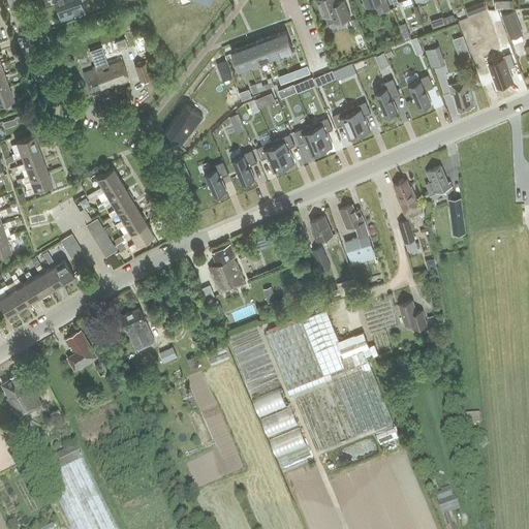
[(80,0),(72,0),(55,6),(60,19),(60,20),(74,14),(75,17),(85,13),(80,0)]
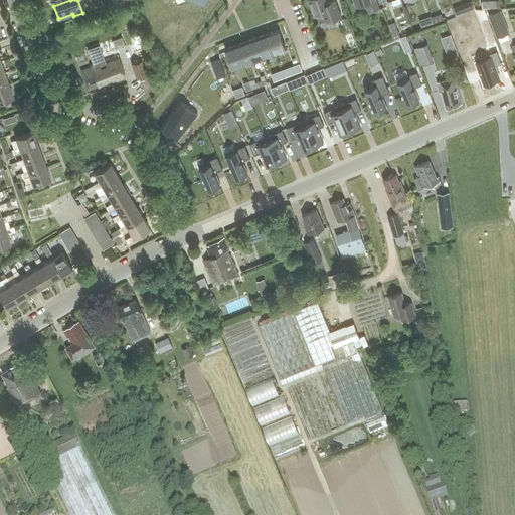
[(340,17),(334,1),(327,4),(325,0),(307,0),(314,15),(316,15),(319,24),(325,21),(326,22),(340,17)]
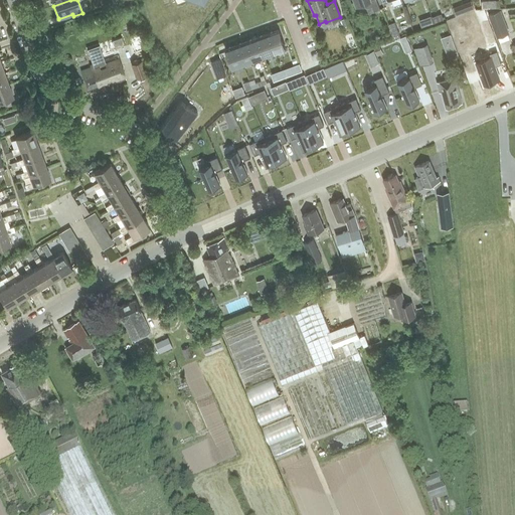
[(380,10),(376,0),(370,0),(369,0),(354,0),(357,5),(364,2),(366,8),(371,7),(373,12),(380,10)]
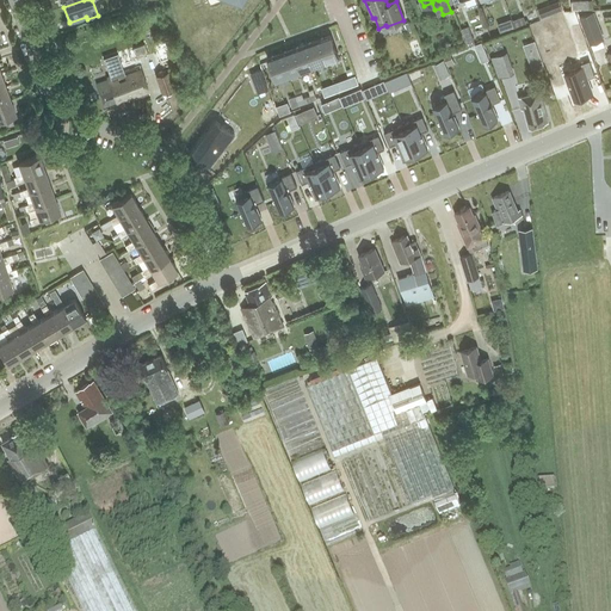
[(548,6),(537,10),(541,19),(551,16),(548,6)]
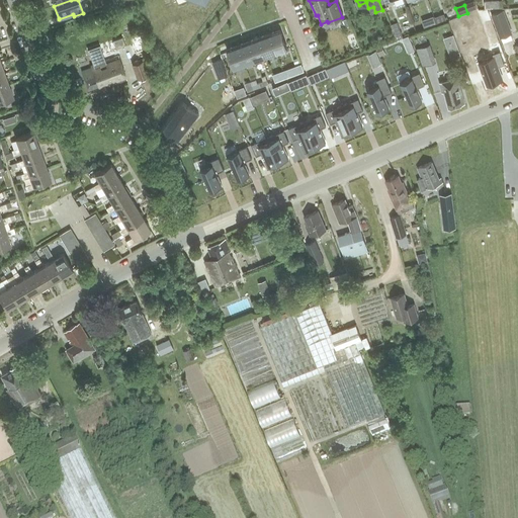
[(502,11),(491,15),(500,38),(511,34),(502,11)]
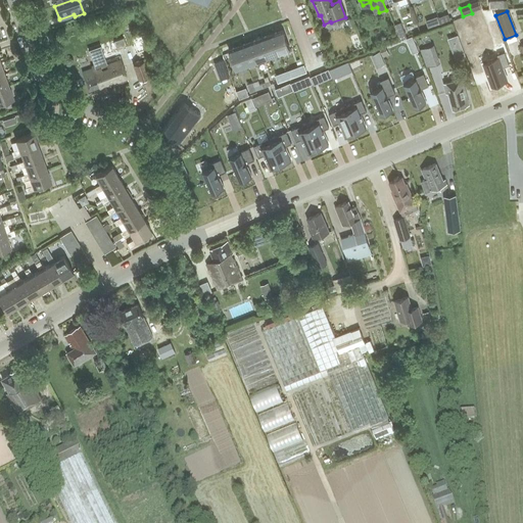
[(447,14),(438,17),(441,26),(449,22),(447,14)]
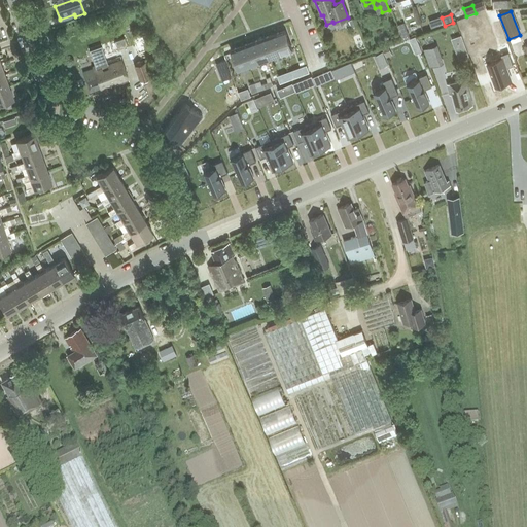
[(355,19),(349,21),(352,29),(358,27),(355,19)]
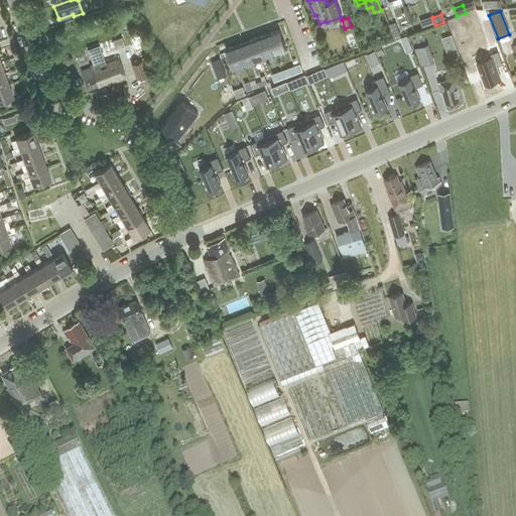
[(397,29),(391,32),(394,39),(400,37),(397,29)]
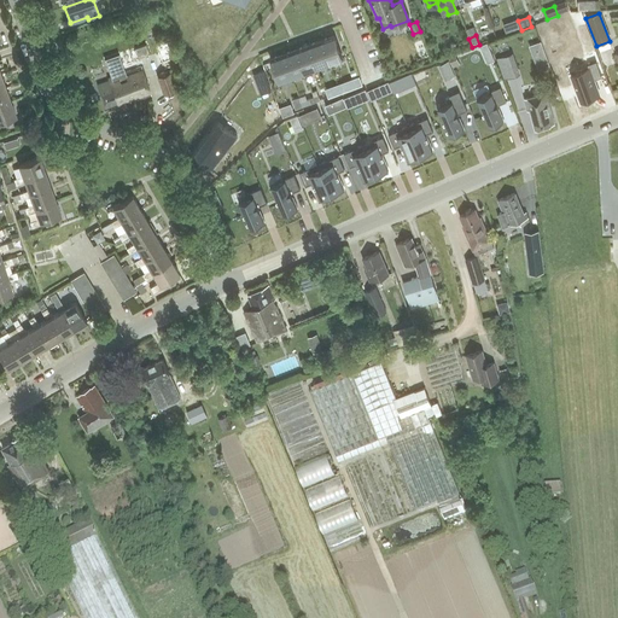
[(321,41),(330,63),(343,58),(334,36),(321,41)]
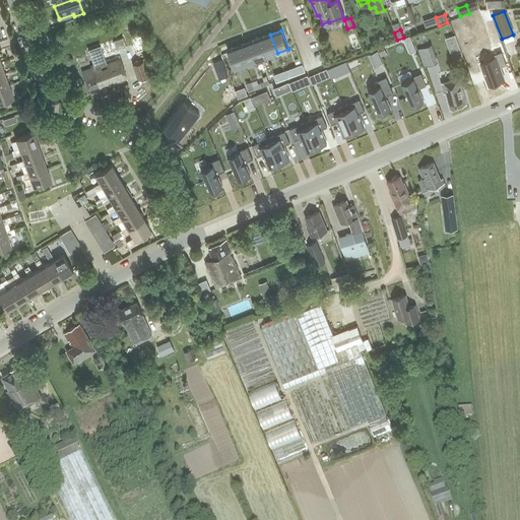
[(260,38),(267,57),(277,53),(270,35),(260,38)]
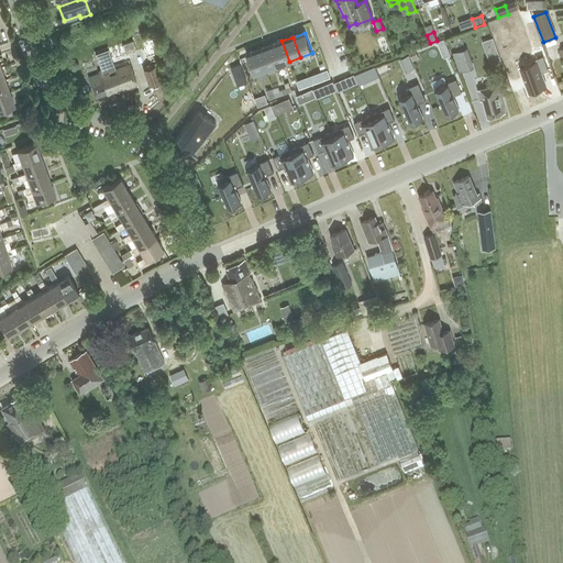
[(493,37),(482,41),(486,52),(497,48),(493,37)]
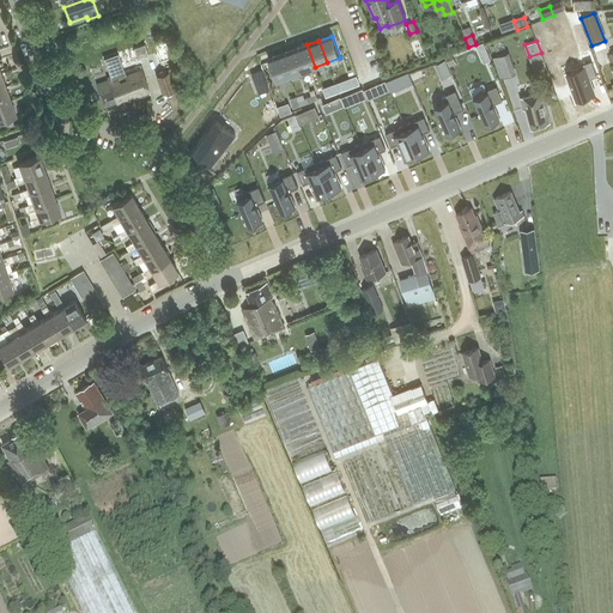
[(483,42),(475,46),(479,54),(486,52),(483,42)]
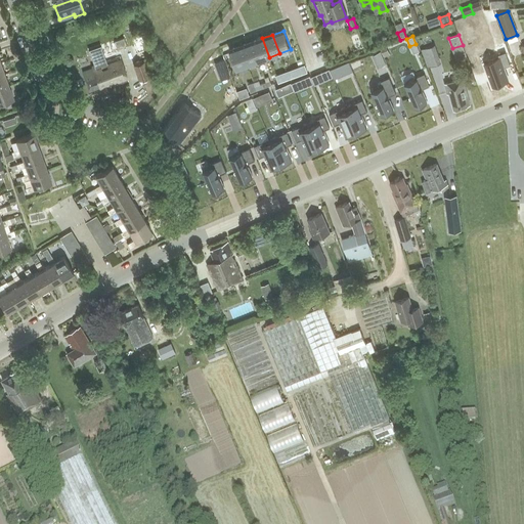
[(117,49),(127,46),(124,38),(114,41),(117,49)]
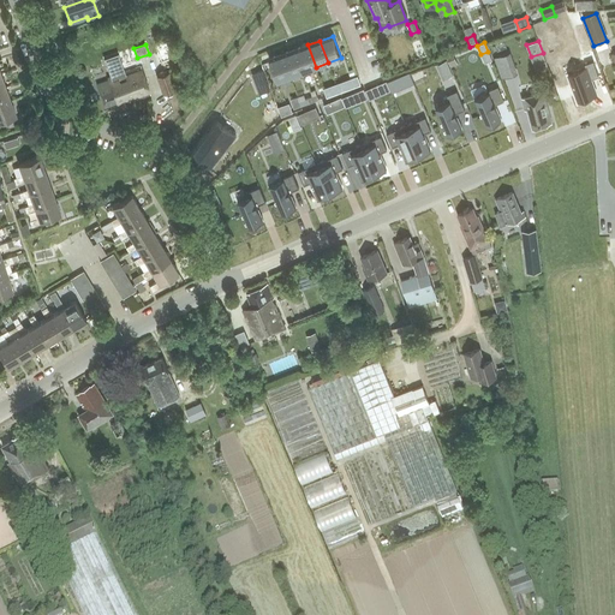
[(294,49),(303,72),(316,67),(308,45),(294,49)]
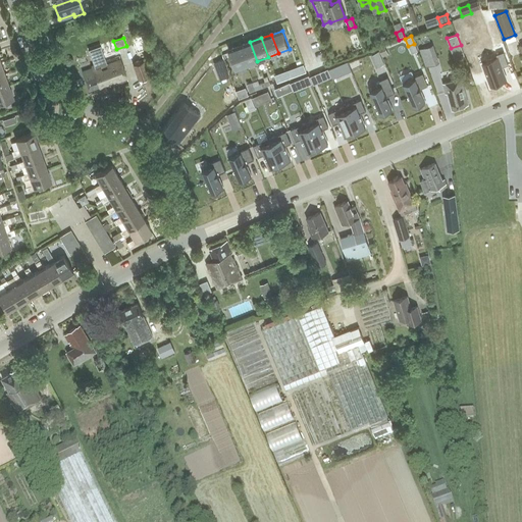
[(240,46),(247,65),(257,61),(250,42),(240,46)]
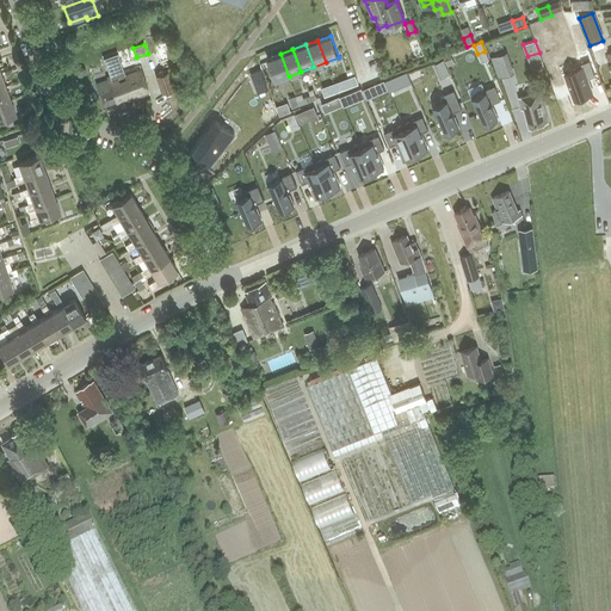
[(506,53),(492,57),(499,78),(513,73),(506,53)]
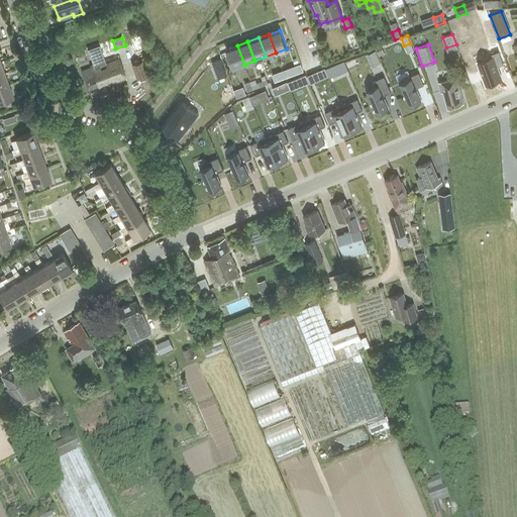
[(226,49),(233,69),(244,65),(237,45),(226,49)]
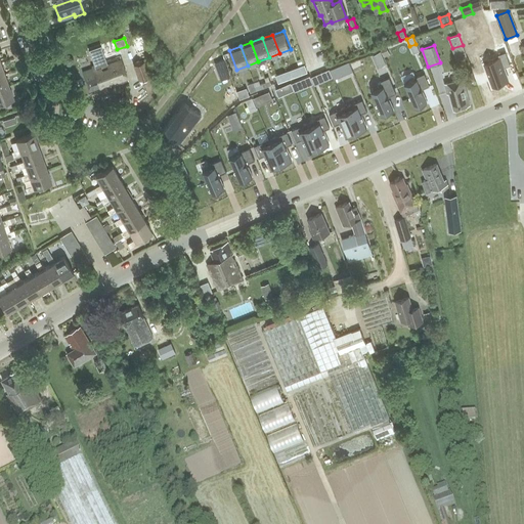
[(100,47),(88,51),(94,68),(92,68),(92,69),(82,73),(90,94),(128,81),(120,57),(105,61),(100,47)]
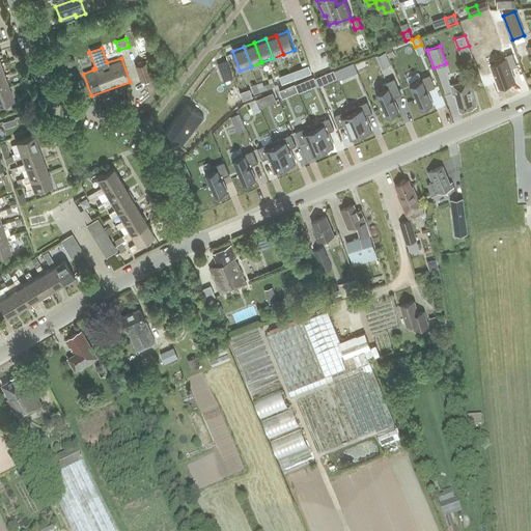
[(503,59),(490,64),(499,88),(514,82),(508,67),(519,63),(513,50),(502,55),(503,59)]
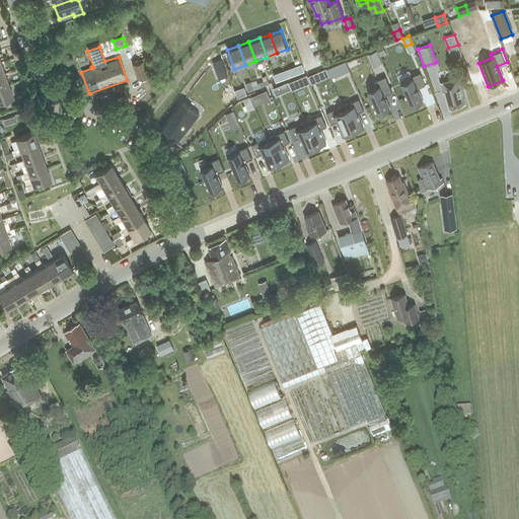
[(147,60),(132,65),(138,80),(152,75),(147,60)]
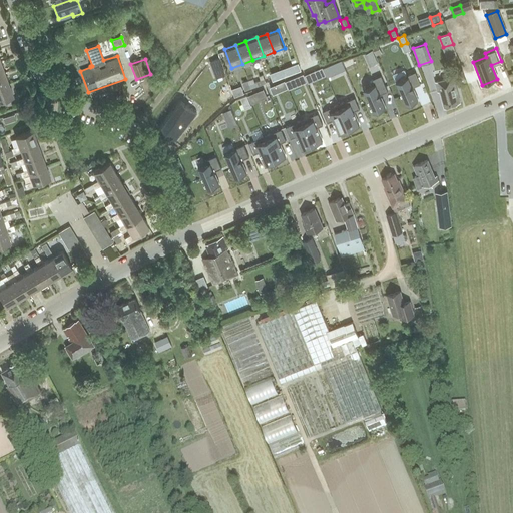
[(213,73),(222,70),(218,59),(209,63),(213,73)]
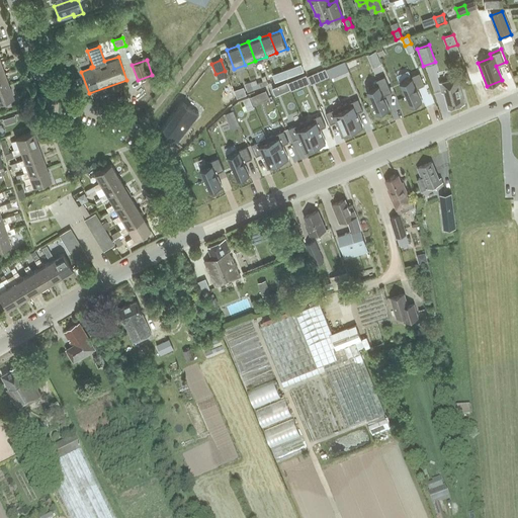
[(333,67),(326,69),(330,79),(336,76),(333,67)]
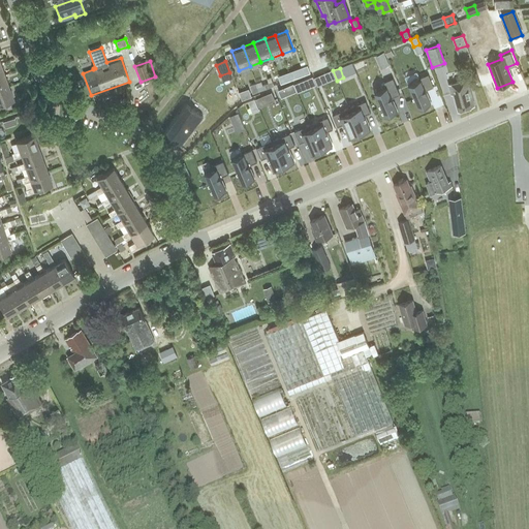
[(297,69),(289,71),(291,79),(300,76),(297,69)]
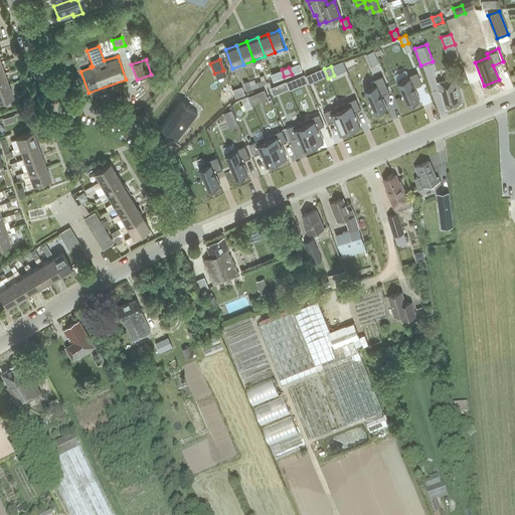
[(277,79),(284,76),(282,69),(275,72),(277,79)]
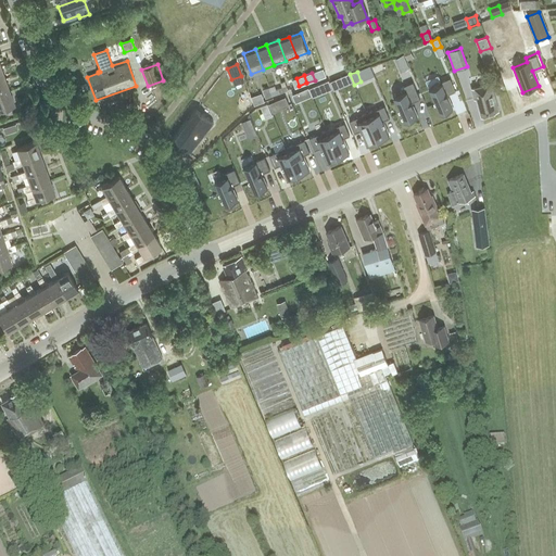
[(333,91),(342,87),(338,78),(329,81),(333,91)]
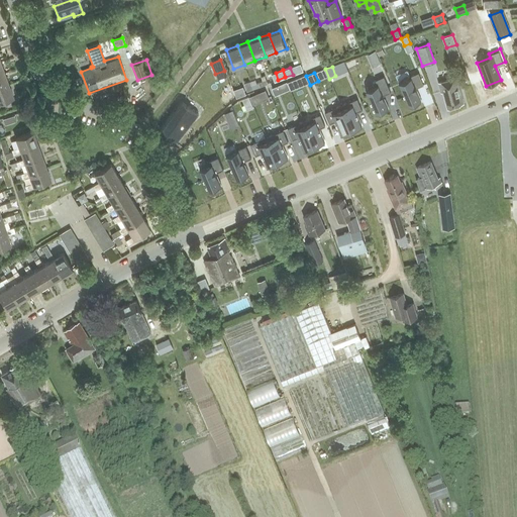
[(411,78),(399,83),(409,106),(421,101),(416,88),(423,85),(418,73),(410,77),(411,78)]
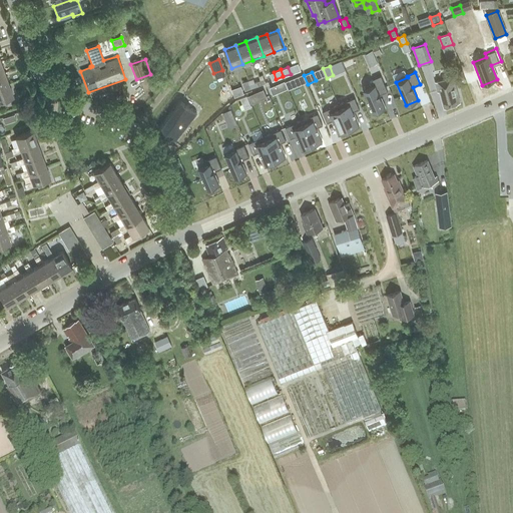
[(375,85),(363,90),(373,113),(386,107),(380,95),(388,92),(381,76),(373,79),(375,85)]
